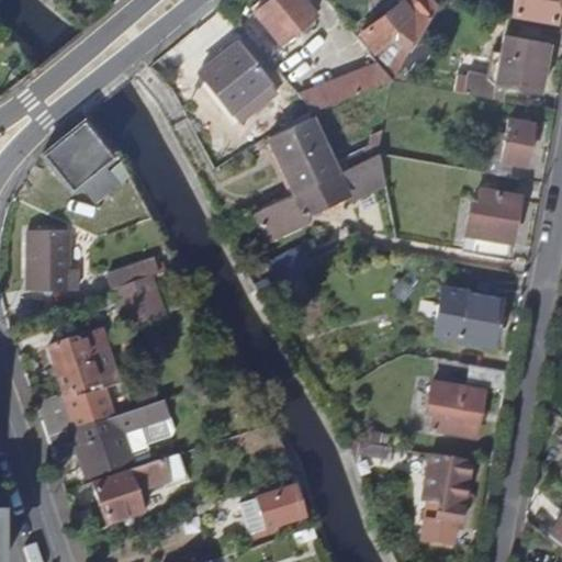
[(303,0),(268,0),(255,12),(280,43),(315,14),(303,0)]
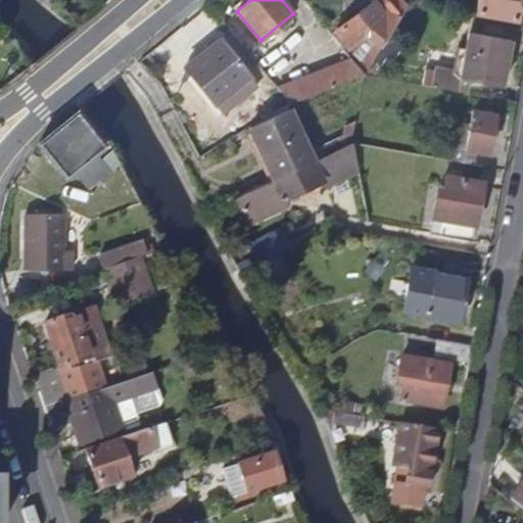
[(407,4),(402,0),(371,0),(373,2),(335,31),(348,47),(367,35),(374,41),(382,46),(407,4)]
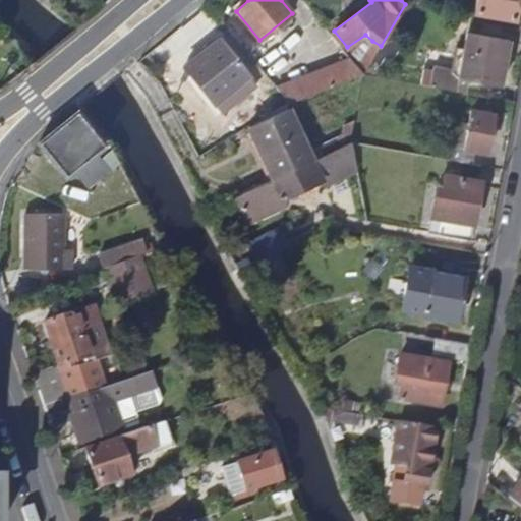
[(514,19),(517,0),(476,0),(474,13),(514,19)]
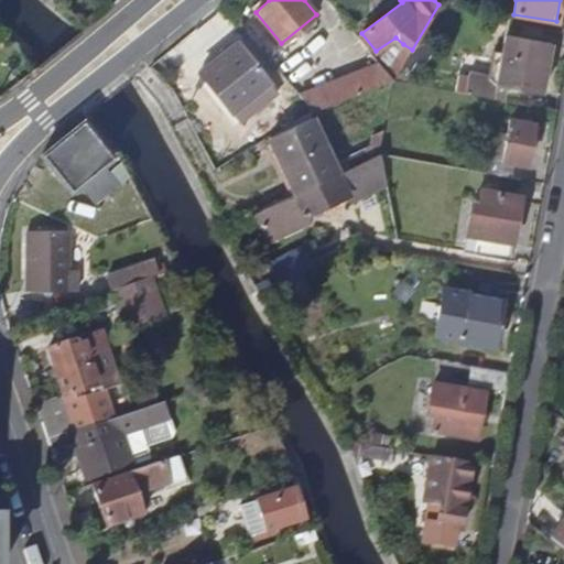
[(506,35),(502,54),(495,53),(489,82),(491,83),(498,100),(503,101),(506,88),(519,90),(540,94),(542,95),(551,44),(506,35)]
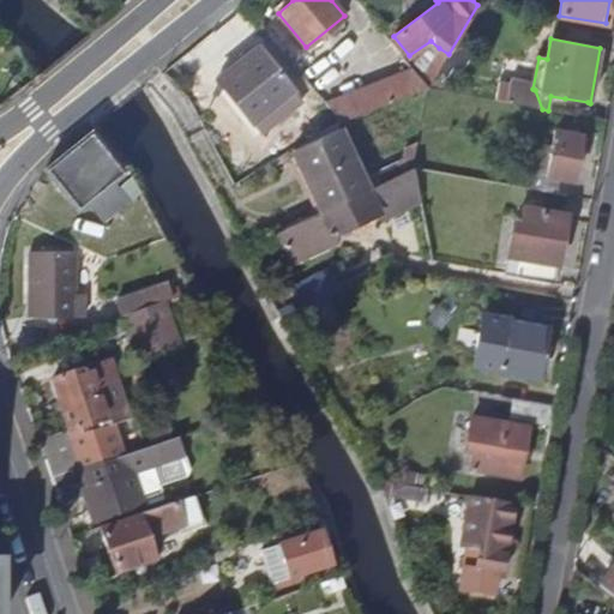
[(235,58),(240,62),(259,47),(256,43),(235,58)]
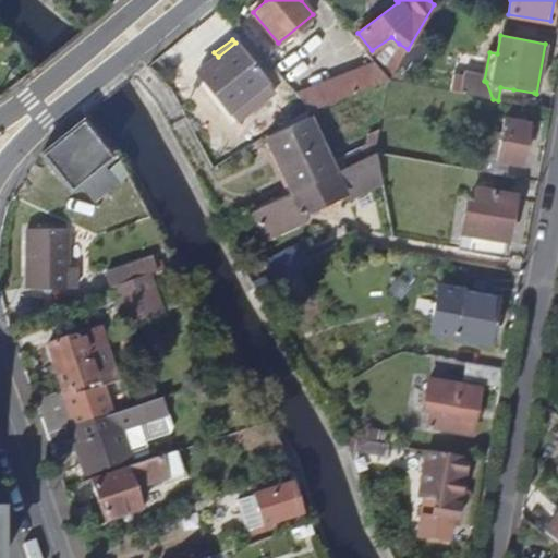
[(235,43),(218,57),(198,73),(228,110),(265,81),(235,43)]
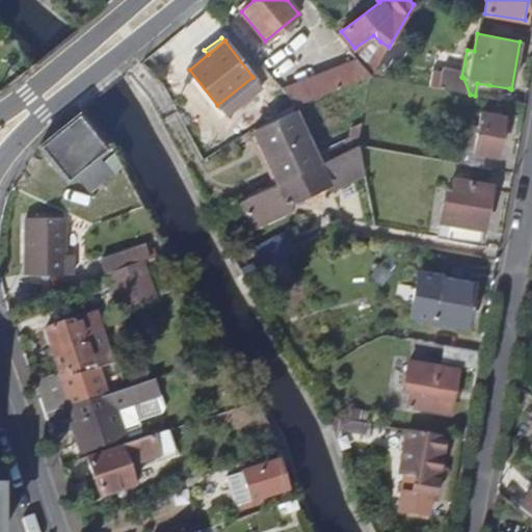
[(365,69),(371,77),(389,47),(380,42),(365,69)]
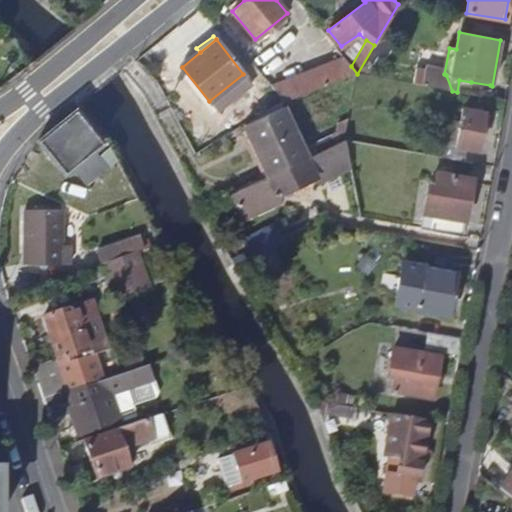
[(284,100),(357,74),(351,66),(344,57),(271,85),(284,100)]
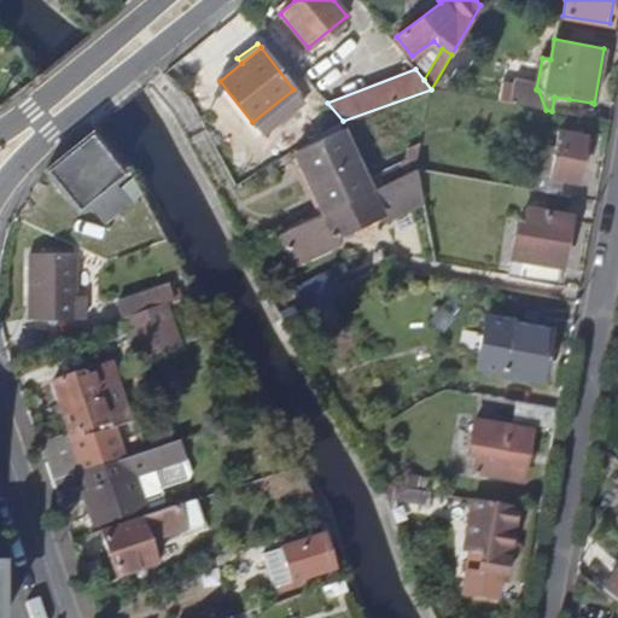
[(511,103),(546,110),(538,91),(536,89),(514,86),(511,103)]
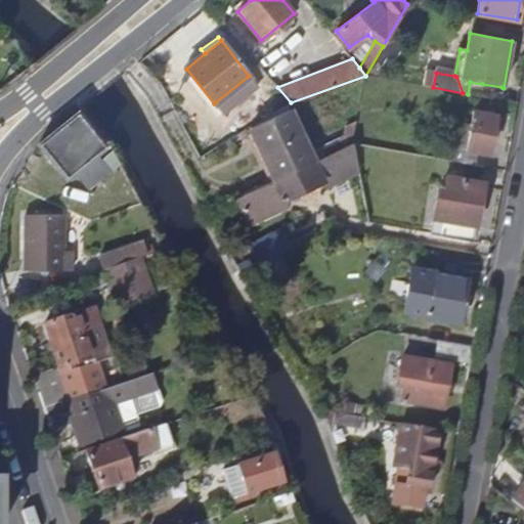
[(275,179),(317,159),(291,103),(291,102),(251,126),(275,179)]
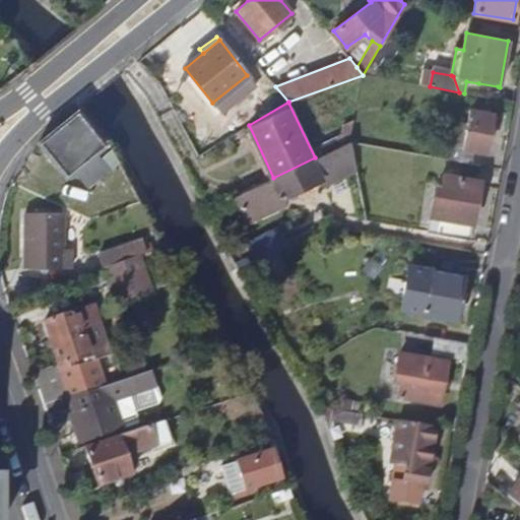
[(39,140),(39,144),(41,145),(65,175),(72,169),(93,151),(103,143),(75,110),(39,140)]
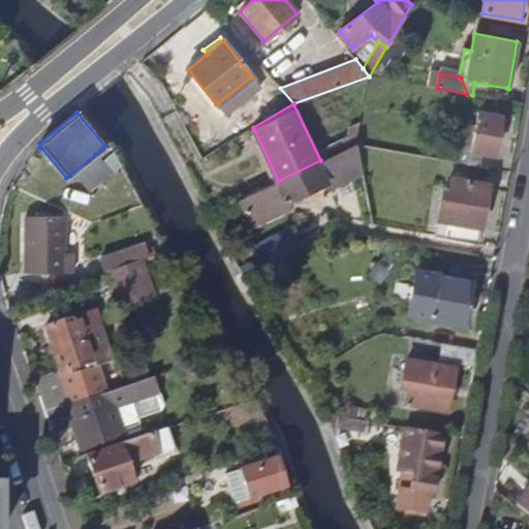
[(477,113),(475,127),(471,151),(481,153),(494,154),(500,117),(477,113)]
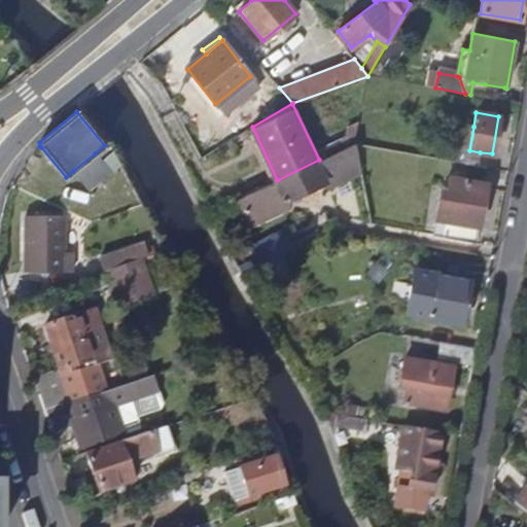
[(454,161),(479,166),(480,152),(469,150),(473,127),(460,125),(454,161)]
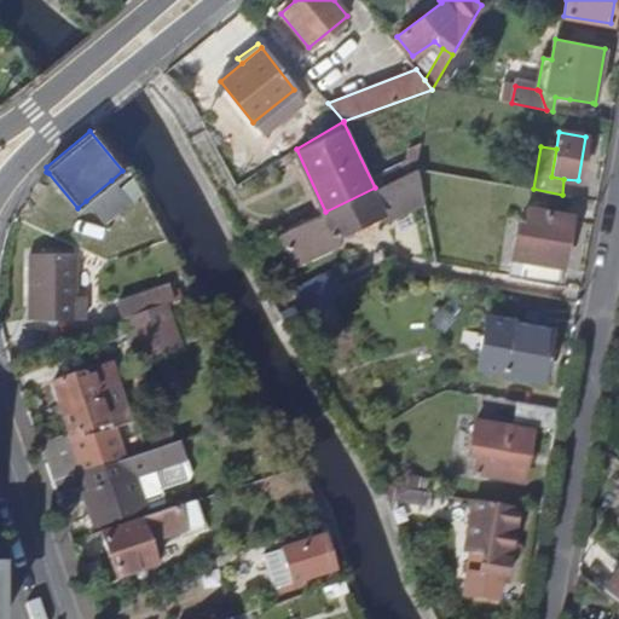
[(337,233),(380,213),(385,221),(423,202),(416,168),(406,173),(375,187),(325,212),(323,213),(333,236),(337,233)]
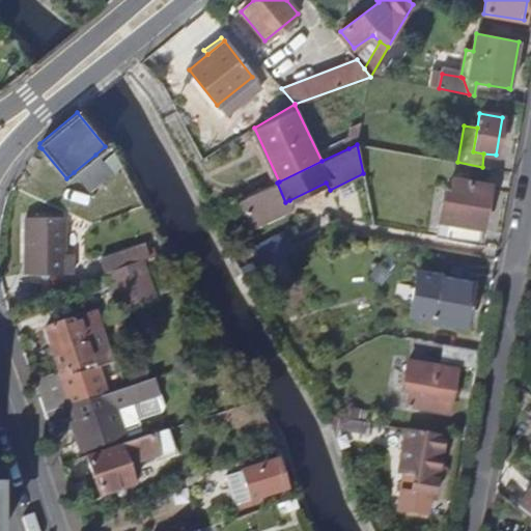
[(111,172),(95,155),(74,172),(89,190),(111,172)]
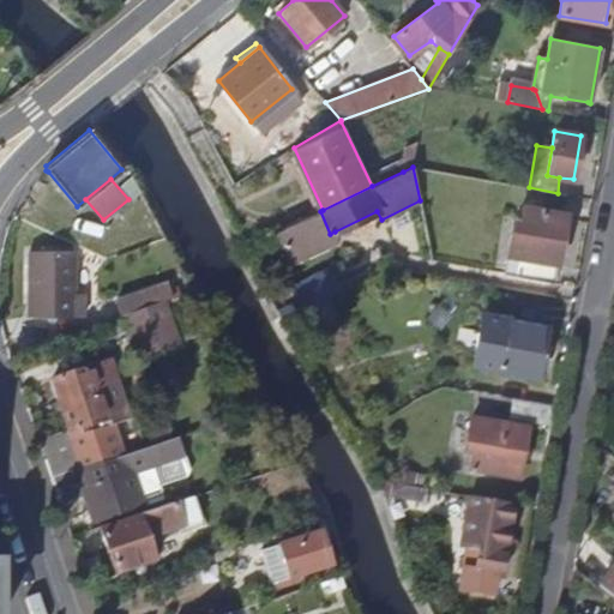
[(518,258),(558,265),(566,215),(523,208),(515,257),(518,258)]
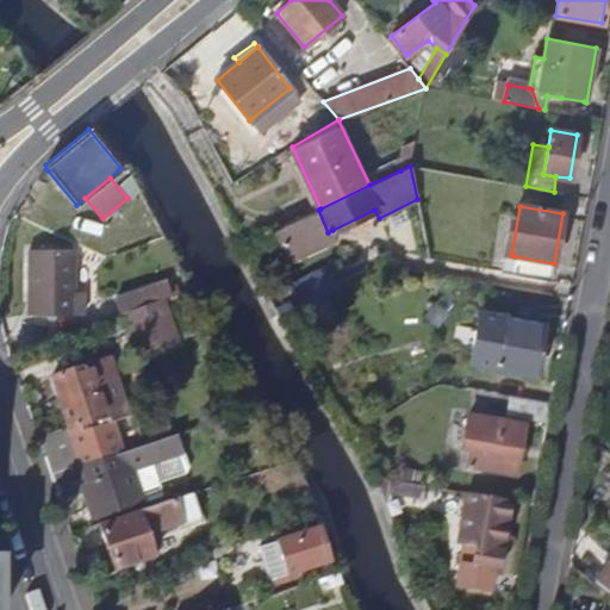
[(318,210),(279,229),(293,260),(336,240),(332,230),(328,232),(318,210)]
